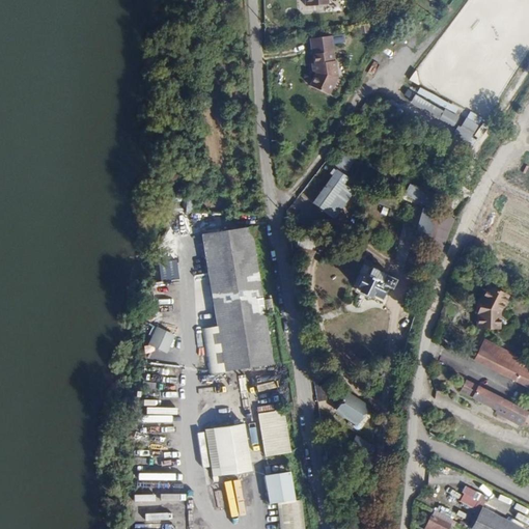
[(340,34),(319,37),(322,53),(323,53),(324,61),(325,66),(323,70),(325,72),(318,84),(337,93),(346,75),(344,59),(343,59),(340,34)]
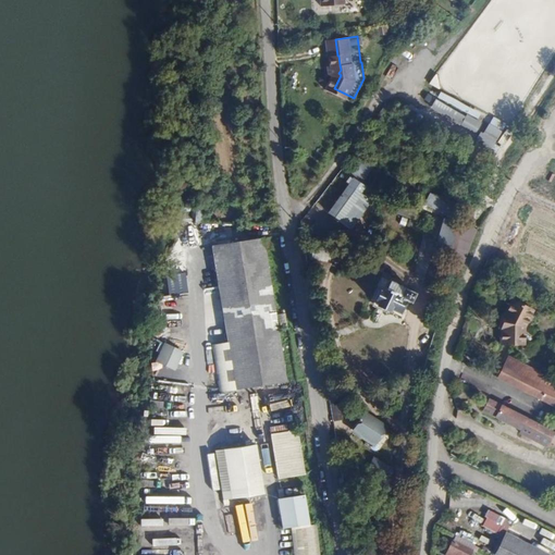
[(442,89),(438,96),(480,118),(483,111),(442,89)]
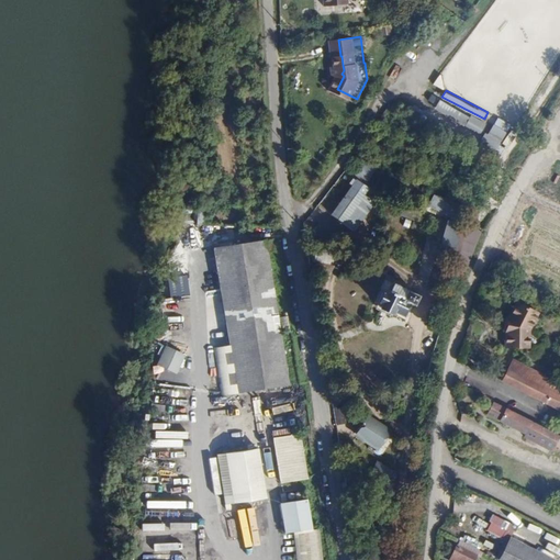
[(499,152),(512,122),(495,114),(482,145),(499,152)]
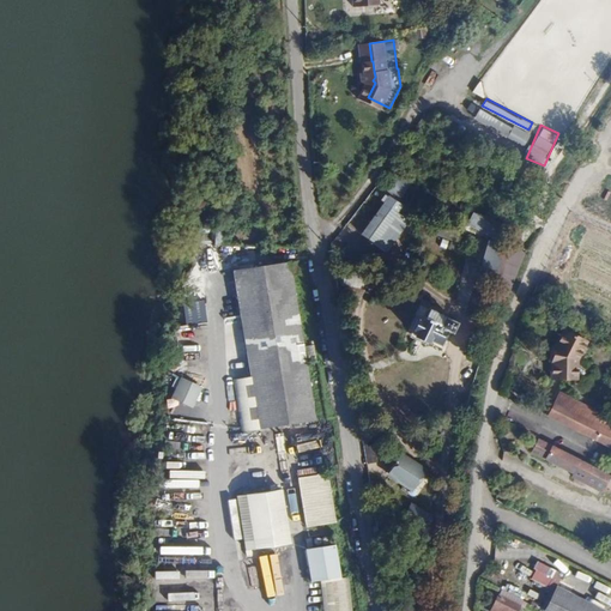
[(554,159),(562,151),(556,145),(548,153),(554,159)]
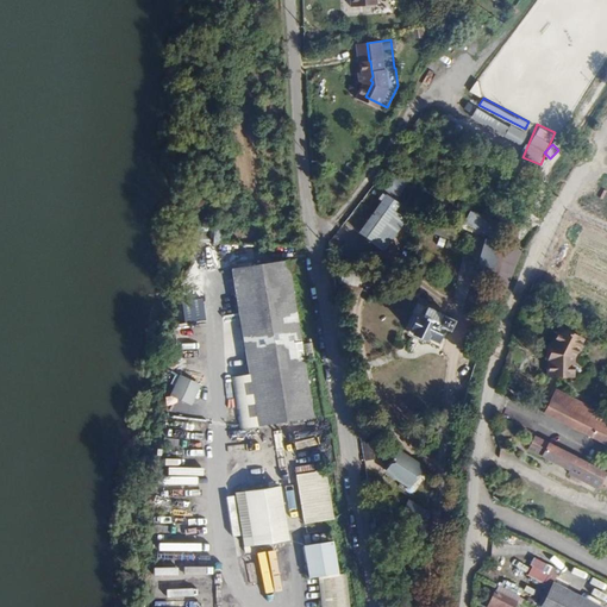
[(435,207),(408,192),(387,224),(413,241),(435,207)]
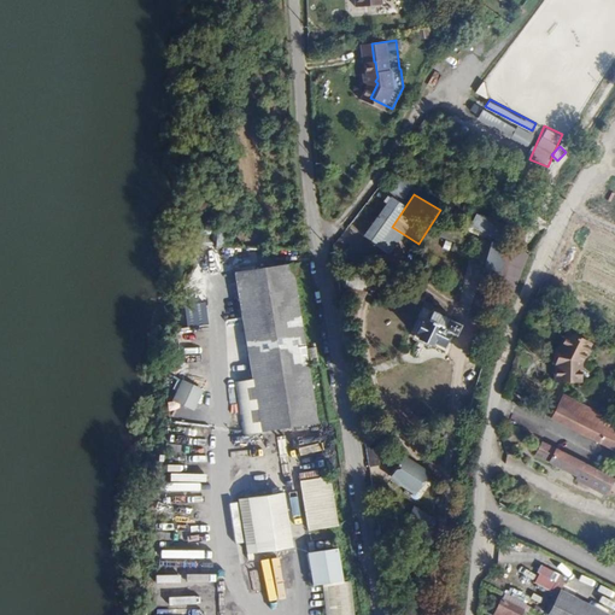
[(490,261),(509,224),(501,221),(495,217),(475,252),(490,261)]
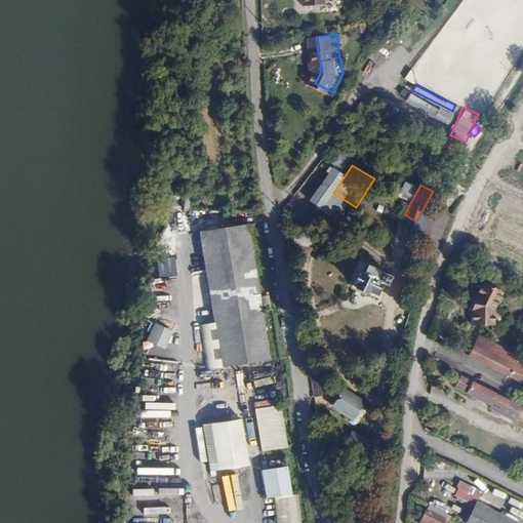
[(412,230),(416,222),(404,214),(400,223),(412,230)]
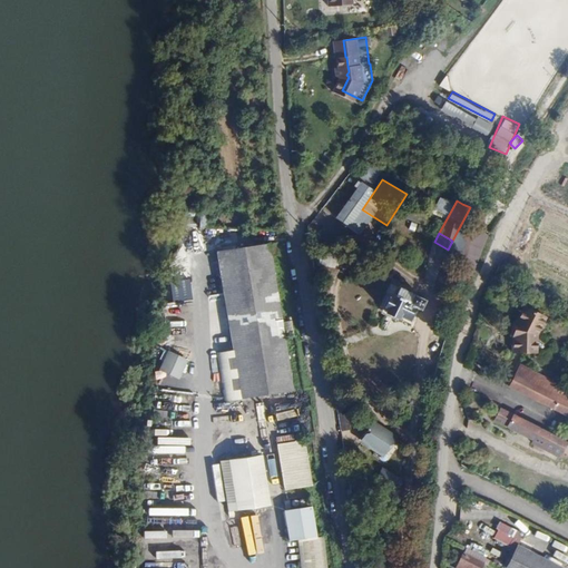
[(295,391),(270,244),(218,253),(235,352),(219,354),(227,403),(295,391)]
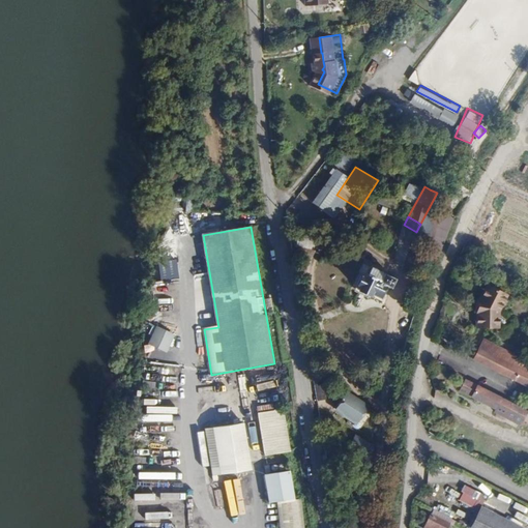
[(369,244),(362,269),(379,272),(380,269),(386,271),(389,261),(394,262),(398,252),(369,244)]
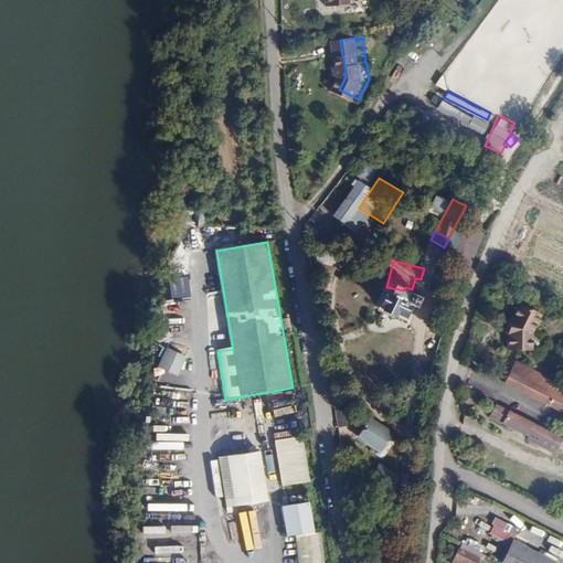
[(382,315),(385,305),(378,303),(374,311),(382,315)]
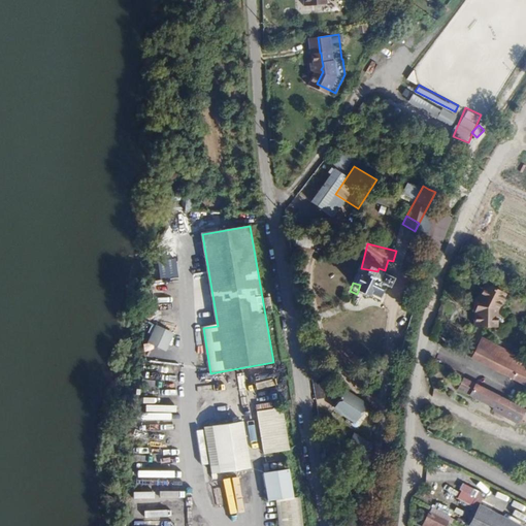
[(507,294),(485,284),(480,296),(478,323),(498,323),(501,314),(498,310),(499,306),(501,306),(507,294)]
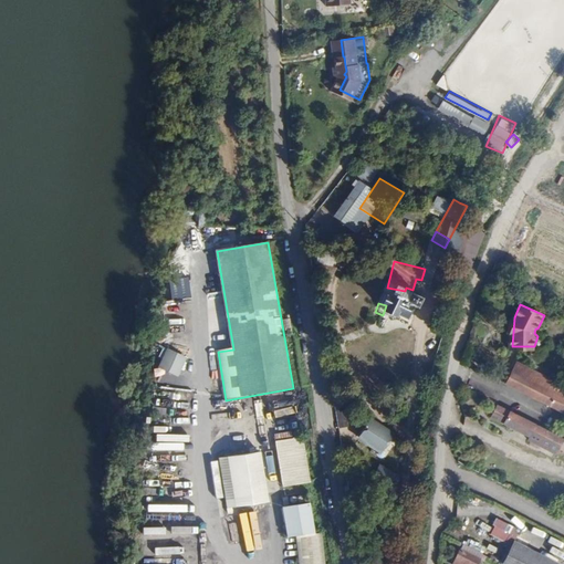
[(158,366),(179,375),(187,355),(166,346),(158,366)]
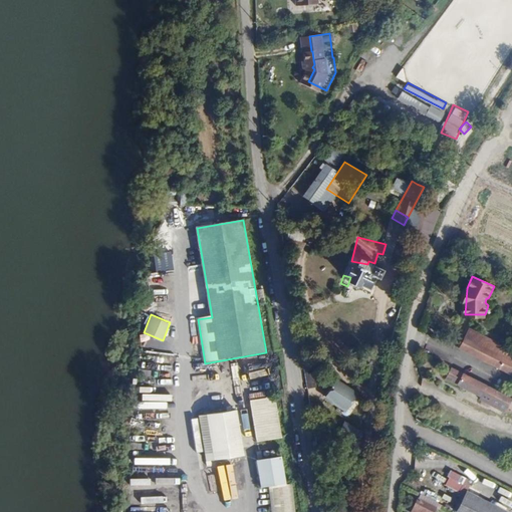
[(511,349),(471,327),(456,355),(508,384),(511,376),(511,349)]
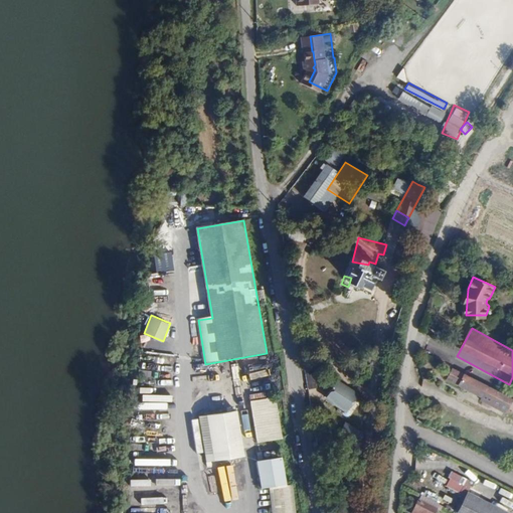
[(245,372),(279,364),(278,357),(243,365),(245,372)]
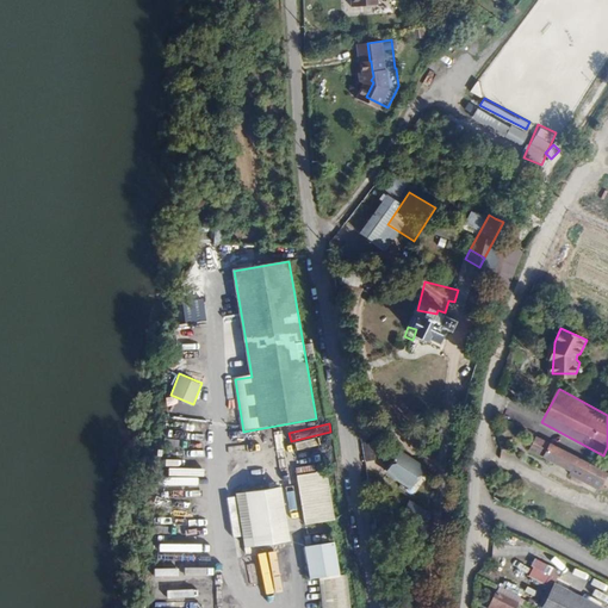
[(601,491),(607,478),(607,471),(578,457),(535,436),(528,450),(570,470),(569,472),(582,479),(581,482),(601,491)]
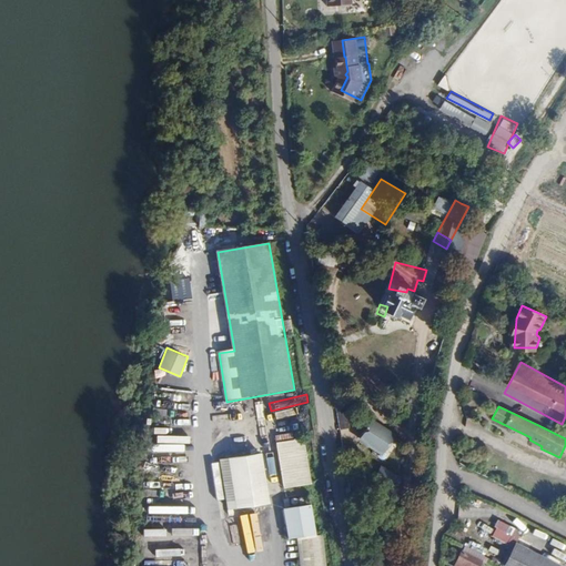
[(357,435),(383,454),(397,435),(372,415),(357,435)]
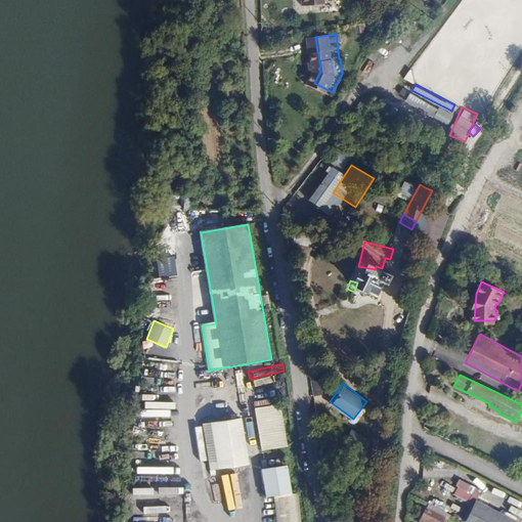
[(287,445),(278,403),(254,408),(262,450),(287,445)]
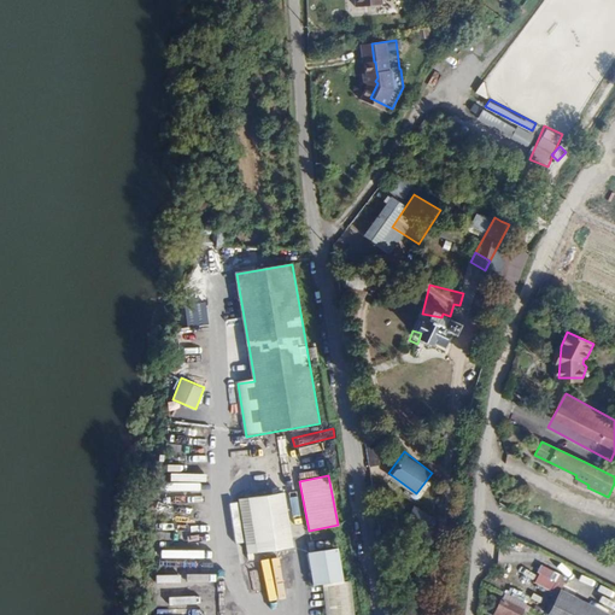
[(285,493),(240,501),(249,555),(293,548),(285,493)]
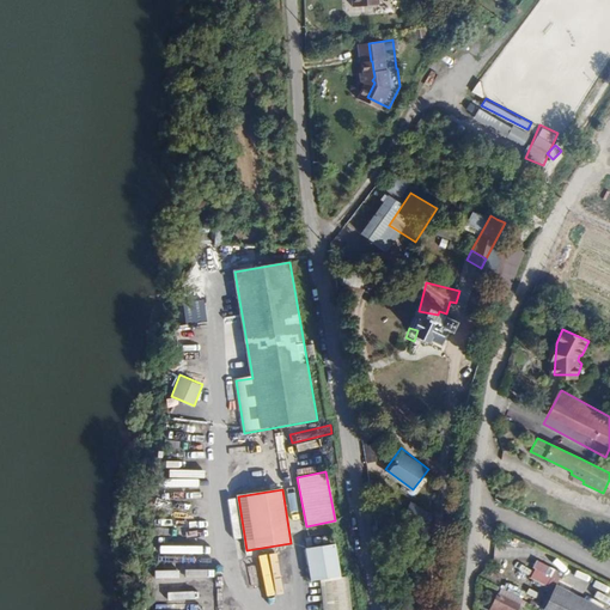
[(339,572),(333,541),(303,547),(310,578),(319,575),(327,609),(355,609),(348,569),(339,572)]
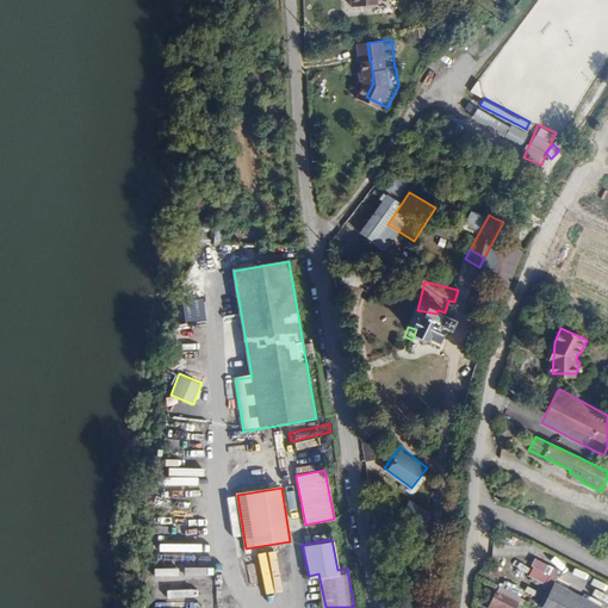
[(497,562),(491,574),(503,578),(509,566),(497,562)]
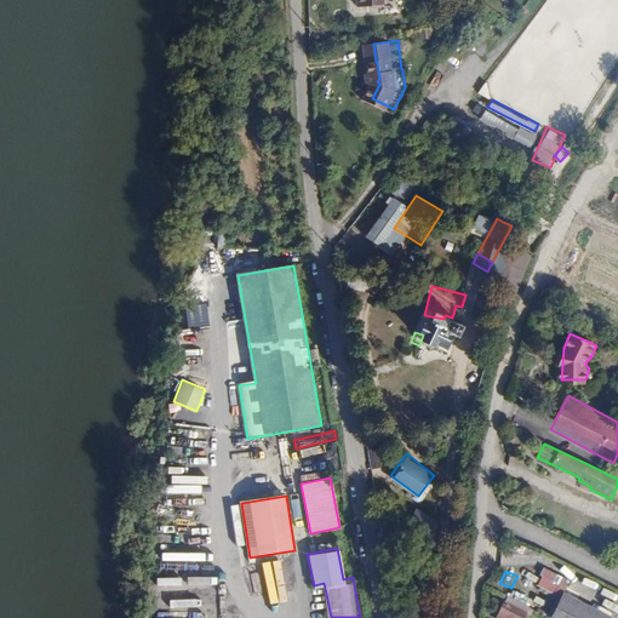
[(616,617),(565,593),(551,617),(616,617)]
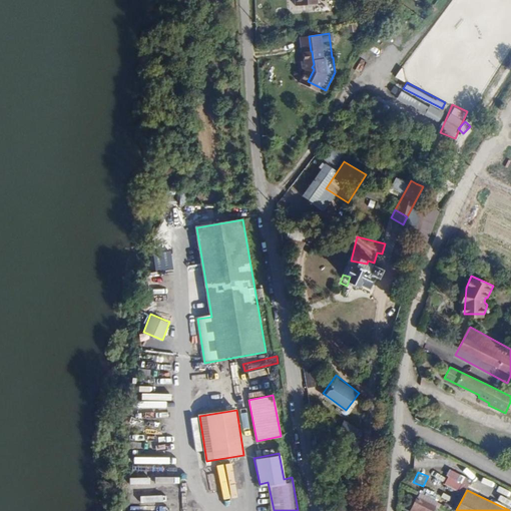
[(433,510),(439,502),(420,492),(411,510),(433,510)]
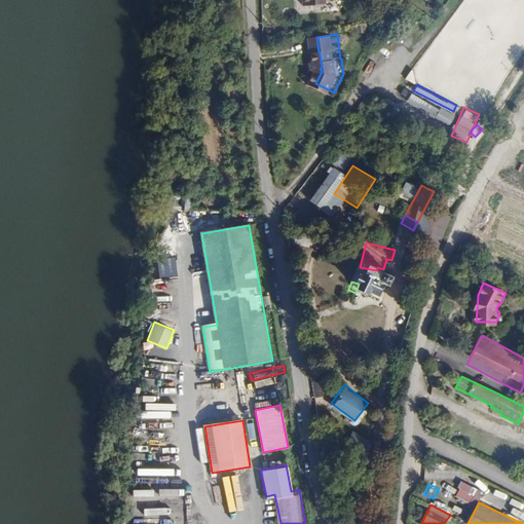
[(511,515),(523,520),(523,514),(513,510),(511,515)]
